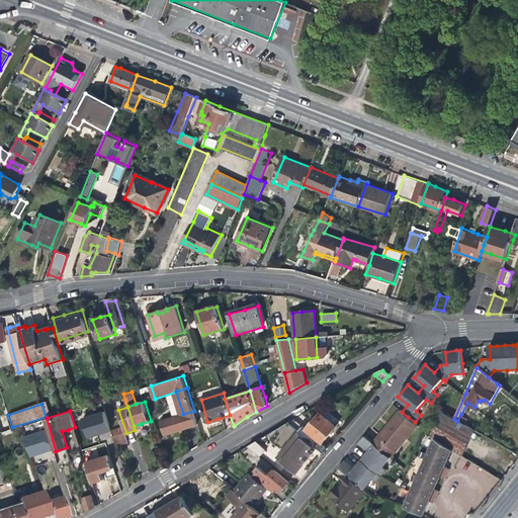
[(78,419),(84,440),(110,431),(104,411),(78,419)]
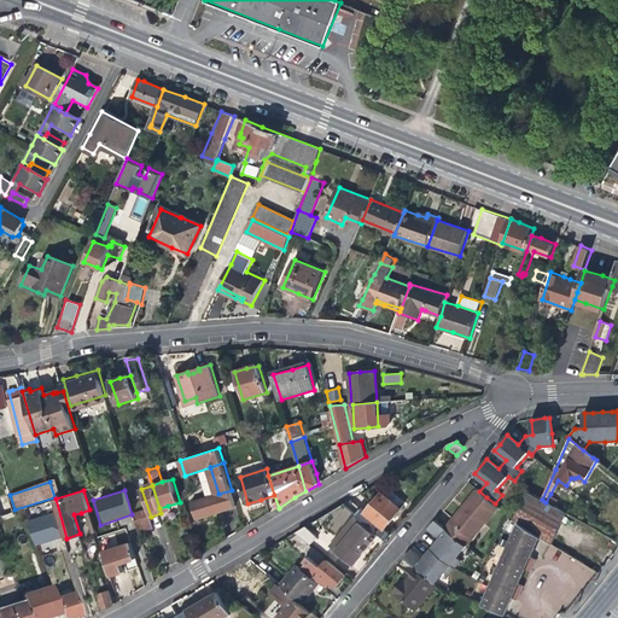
[(237,506),(232,490),(219,494),(193,502),(198,518),(219,512),(237,506)]
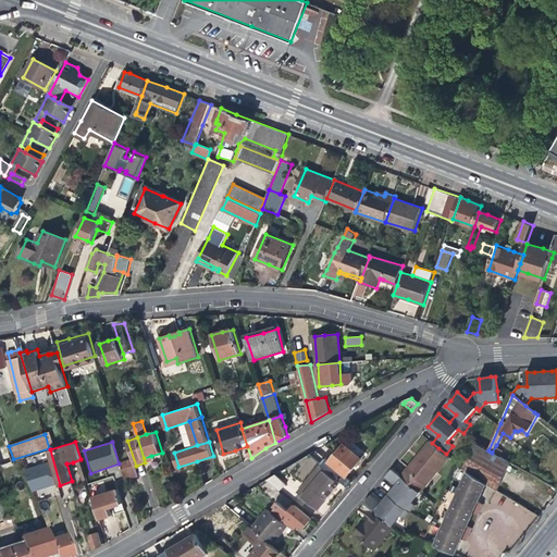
[(430,442),(418,456),(420,457),(417,461),(415,459),(400,477),(403,478),(420,492),(449,457),(446,454),(438,448),(432,443),(430,442)]
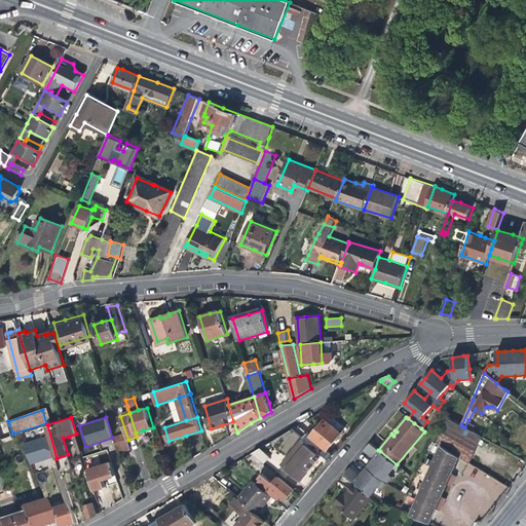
[(482,437),(468,429),(464,427),(461,425),(448,418),(437,442),(443,445),(471,462),(477,448),(482,437)]
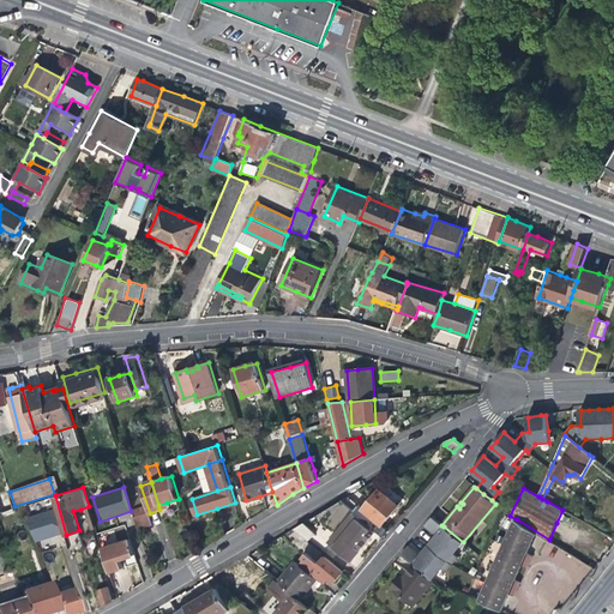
[(398,505),(380,489),(362,510),(381,525),(391,515),(398,505)]
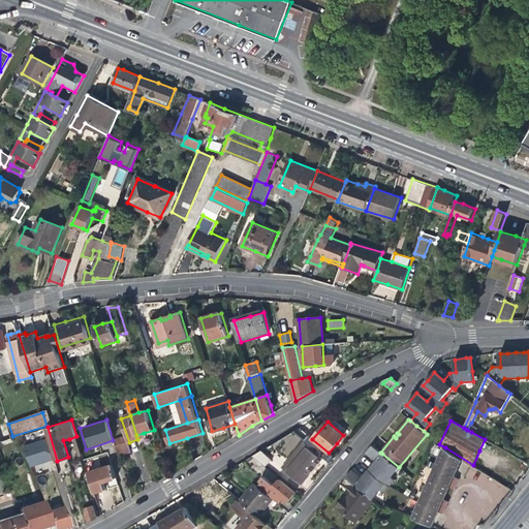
[(475,425),(471,423),(467,430),(471,432),(475,425)]
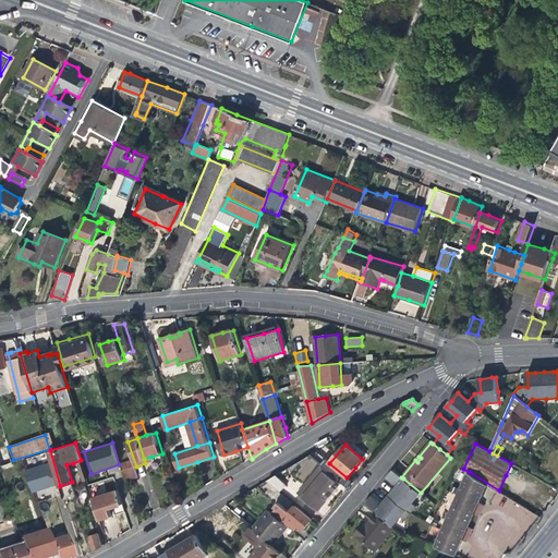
[(340,485),(318,468),(298,493),(319,510),(330,497),(340,485)]
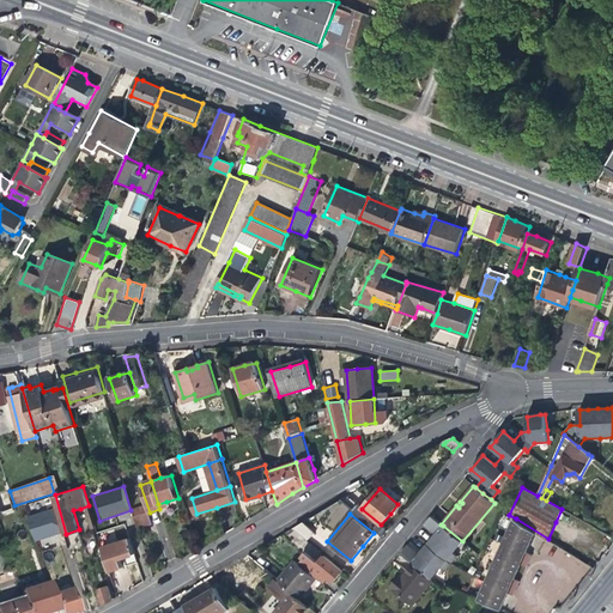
[(436,535),(443,526),(441,525),(432,516),(424,526),(436,535)]
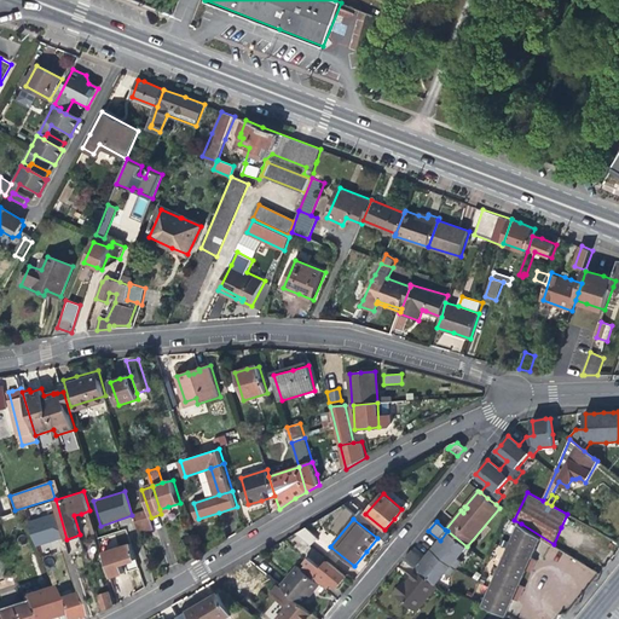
[(553,545),(554,544),(521,524),(485,606),(507,617),(514,599),(518,596),(522,586),(520,584),(527,567),(541,538),(553,545)]
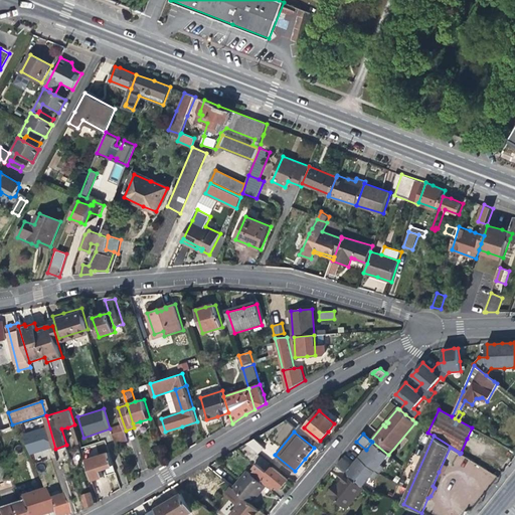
[(254,439),(246,444),(259,454),(265,448),(254,439)]
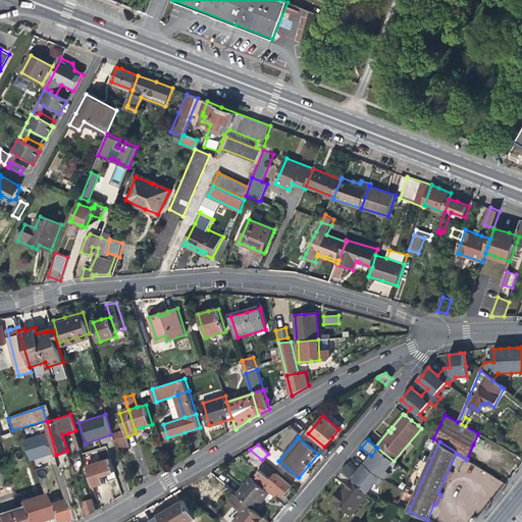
[(394,461),(377,448),(371,456),(368,459),(359,470),(356,473),(358,475),(352,482),(366,494),(374,484),(378,487),(388,474),(385,471),(394,461)]
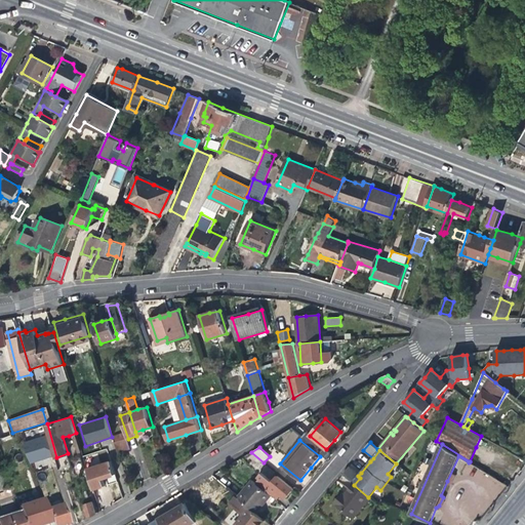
[(276,479),(278,476),(278,475),(264,462),(251,452),(242,458),(260,474),(265,469),(276,479)]
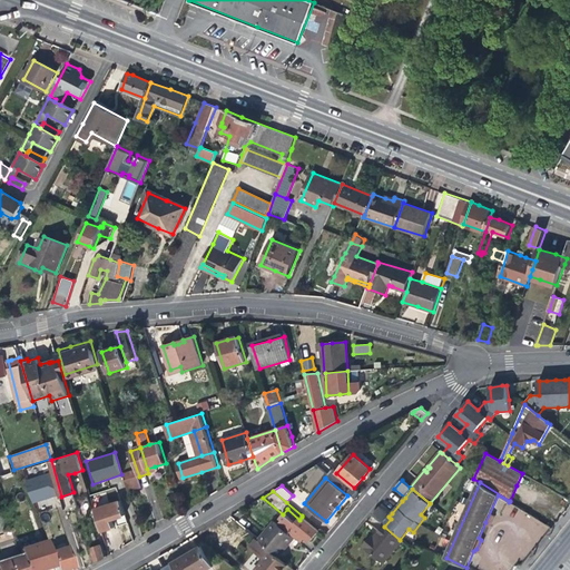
[(74,492),(61,497),(66,508),(68,507),(67,503),(77,500),(74,492)]
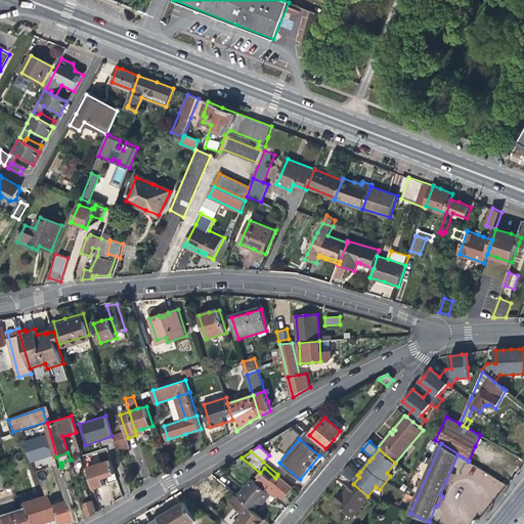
[(88,468),(94,488),(104,485),(102,478),(108,476),(116,474),(112,461),(88,468)]
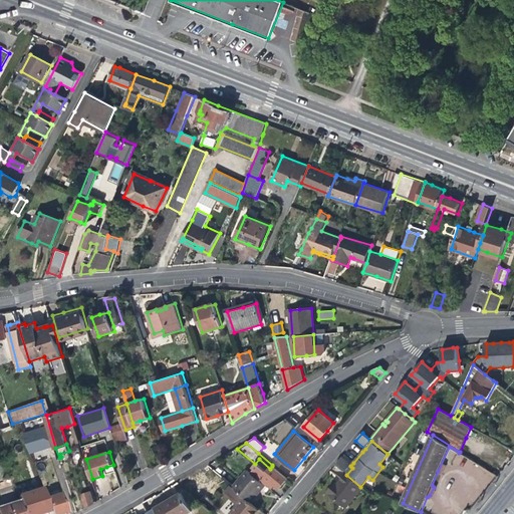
[(352,468),(350,466),(341,458),(334,466),(346,475),(352,468)]
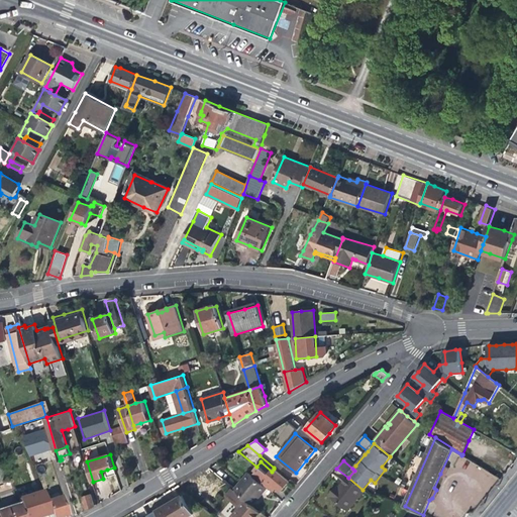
[(261,461),(256,467),(253,470),(255,472),(253,474),(273,491),(277,487),(281,491),(285,486),(289,482),(274,469),(272,472),(261,461)]
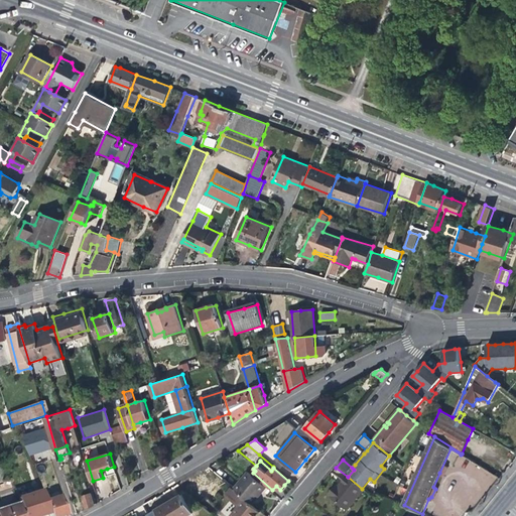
[(218,475),(209,468),(196,475),(202,485),(218,475)]
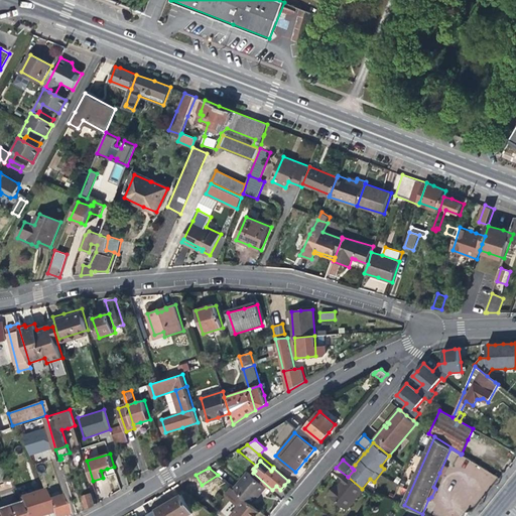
[(362,489),(348,477),(342,484),(339,488),(337,486),(329,496),(347,511),(364,490),(362,489)]
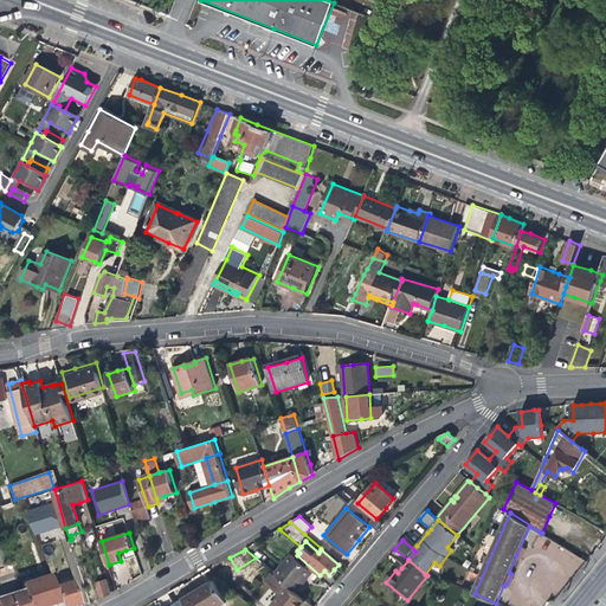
[(308,573),(298,565),(295,568),(290,563),(279,575),(294,588),(308,573)]
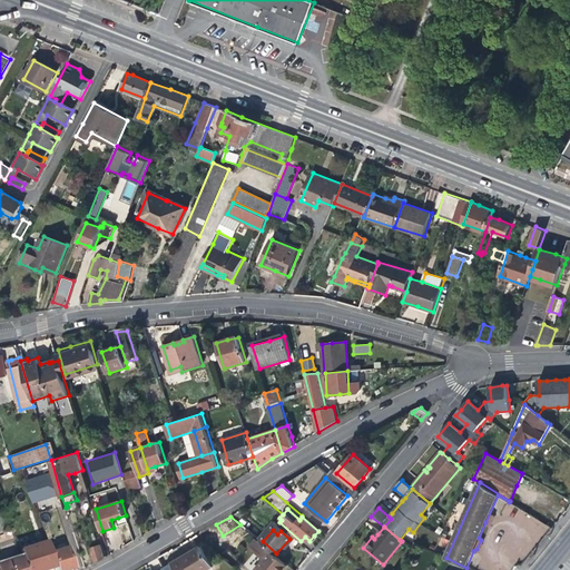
[(251,547),(254,550),(261,542),(257,539),(251,547)]
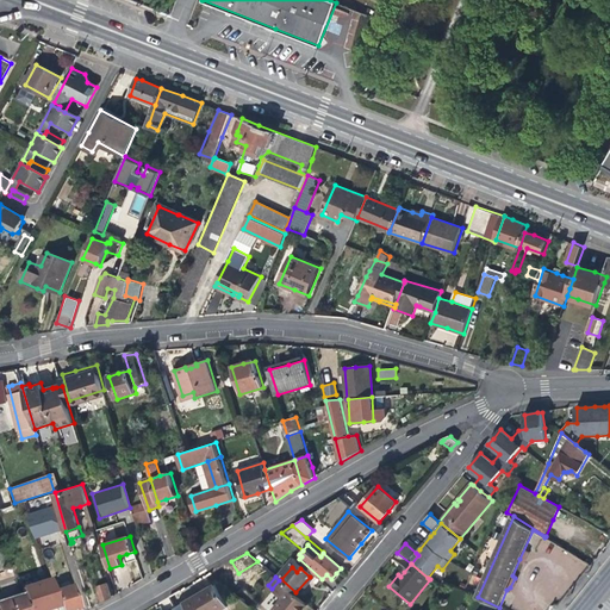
[(22,589),(24,595),(27,609),(44,609),(45,609),(58,605),(54,592),(50,579),(22,589)]
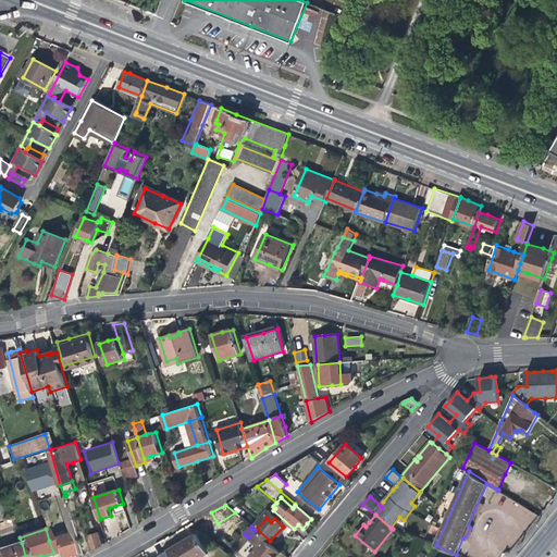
[(258,546),(264,539),(255,530),(248,537),(258,546)]
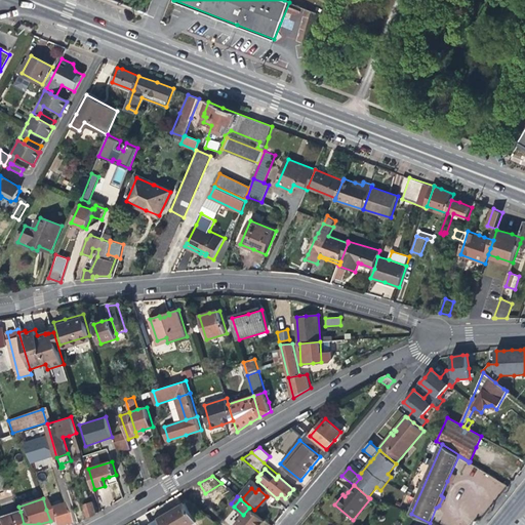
[(88,518),(96,514),(91,500),(83,503),(88,518)]
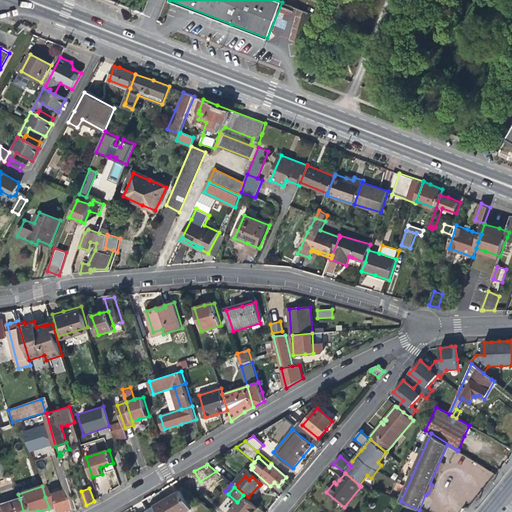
[(155,505),(158,510),(159,511),(185,511),(190,509),(180,491),(166,499),(155,505)]
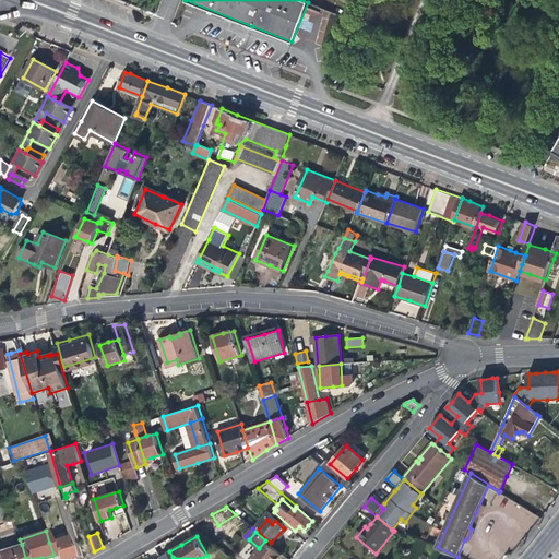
[(54,555),(55,558),(66,558),(71,558),(64,537),(49,543),(54,555)]
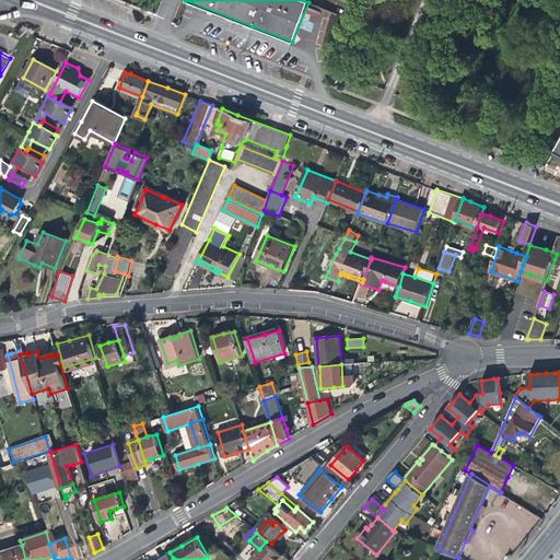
[(279,559),(283,556),(266,541),(259,549),(248,559),(279,559)]
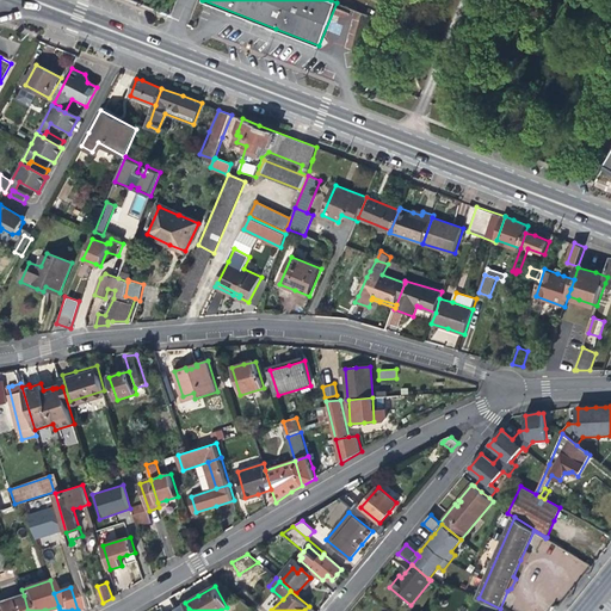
[(28,610),(24,596),(0,603),(0,610),(28,610)]
